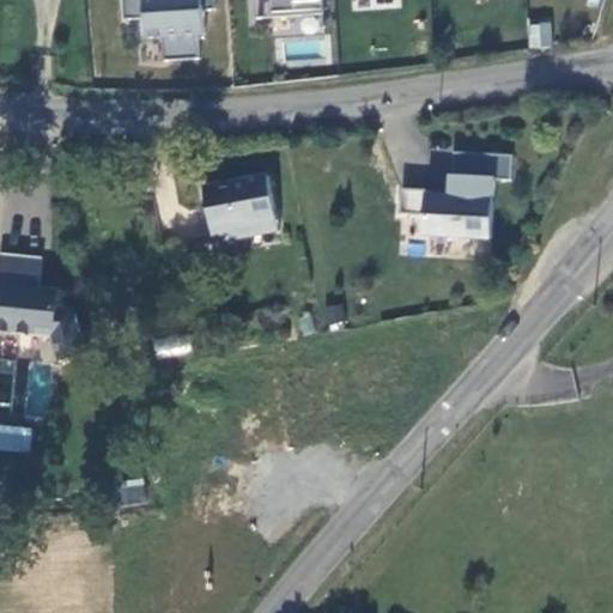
[(134,0),(137,22),(157,22),(158,41),(175,40),(176,64),(210,62),(208,38),(216,37),(214,13),(226,13),(225,0),(134,0)]
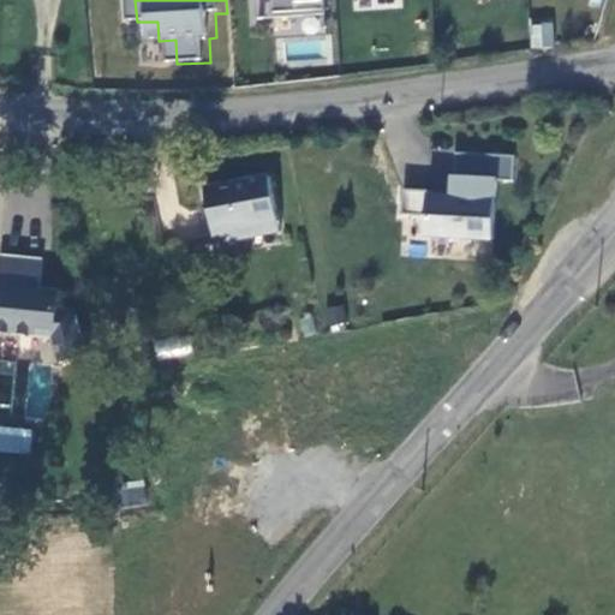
[(281,0),(284,16),(335,13),(334,0),(281,0)]
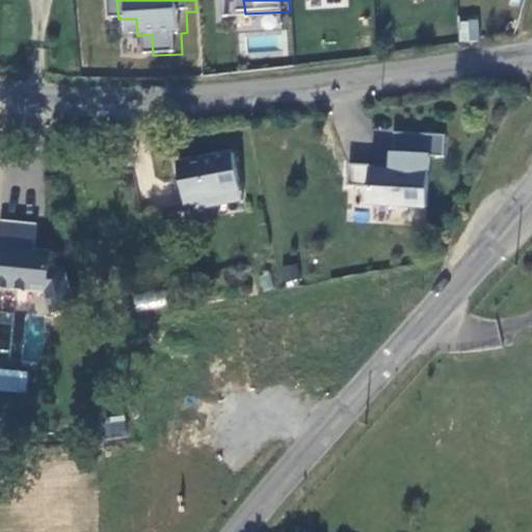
[(460,44),(480,40),(476,18),(456,22),(460,44)]
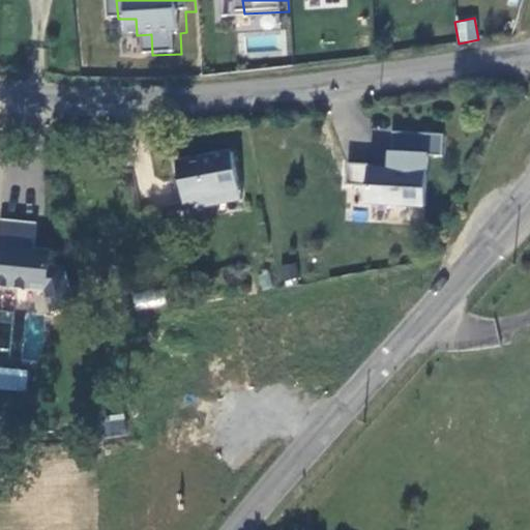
[(437,155),(438,134),(387,131),(384,170),(365,169),(366,165),(342,164),(341,185),(362,186),(361,203),(419,206),(421,155),(437,155)]
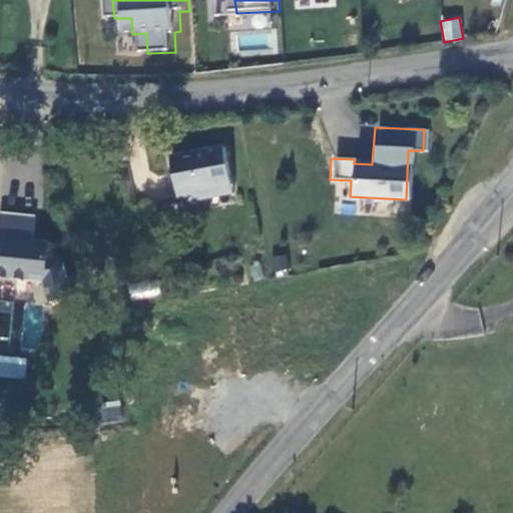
[(226,185),(219,147),(166,158),(173,196),(226,185)]
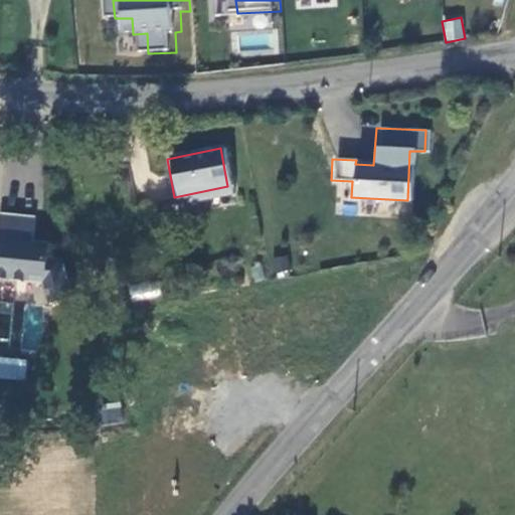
[(229,195),(227,186),(174,197),(176,206),(229,195)]
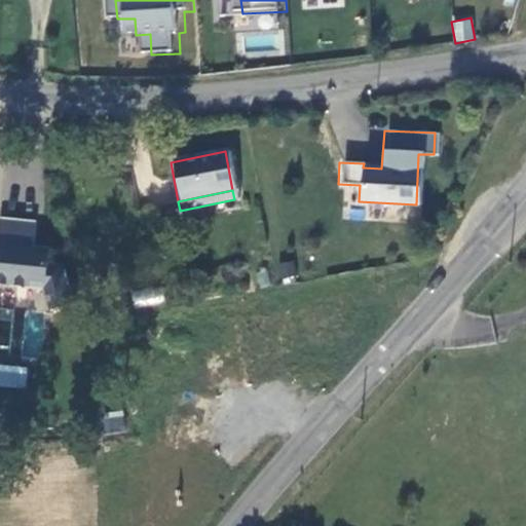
[(31,224),(0,221),(0,288),(39,292),(44,313),(70,307),(60,268),(45,267),(46,251),(29,250),(31,224)]
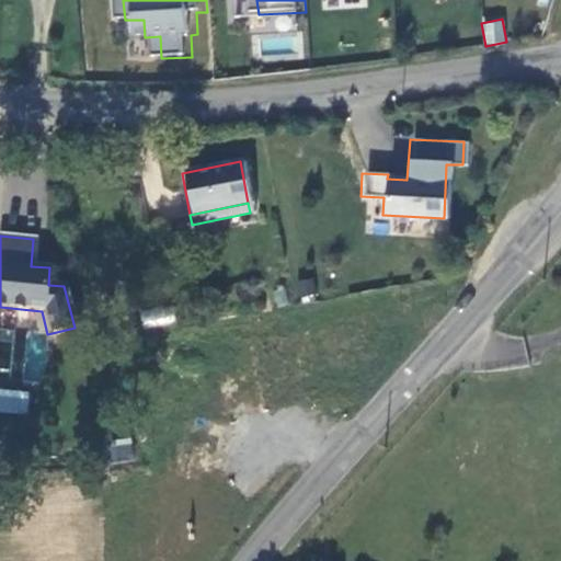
[(0,411),(26,414),(29,391),(0,388),(0,411)]
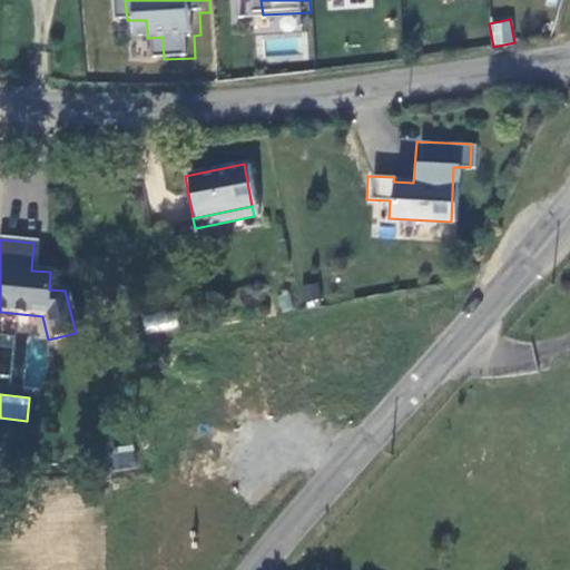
[(232,432),(159,448),(165,478),(192,472),(194,481),(228,474),(226,463),(237,461),(232,432)]
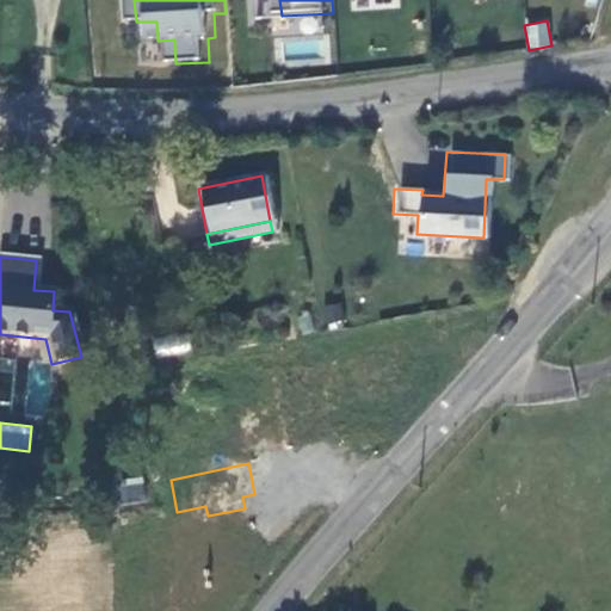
[(119,481),(122,501),(144,499),(142,479),(119,481)]
